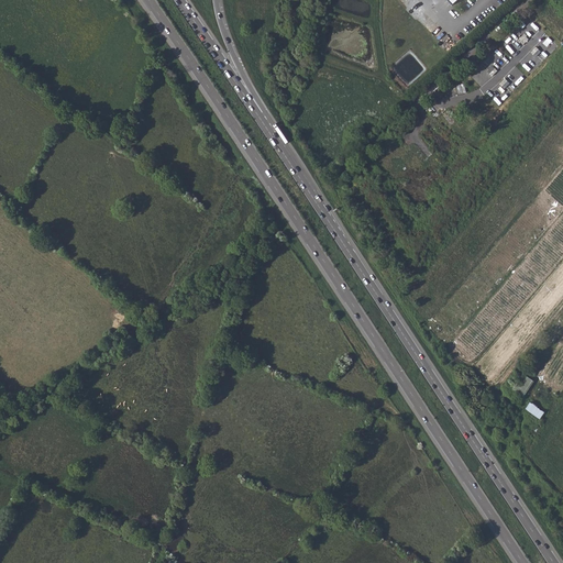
[(522,41),(520,43),(523,45),(529,40),(526,37),(525,39),(522,36),(519,39),(522,41)]
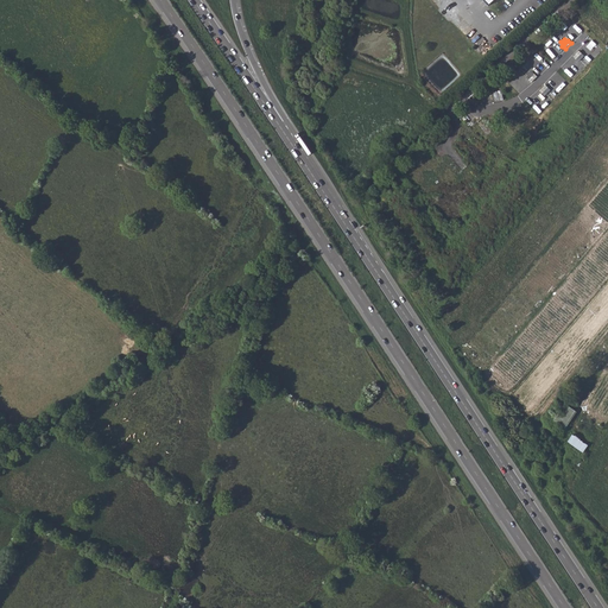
[(591,51),(597,45),(591,39),(586,45),(591,51)]
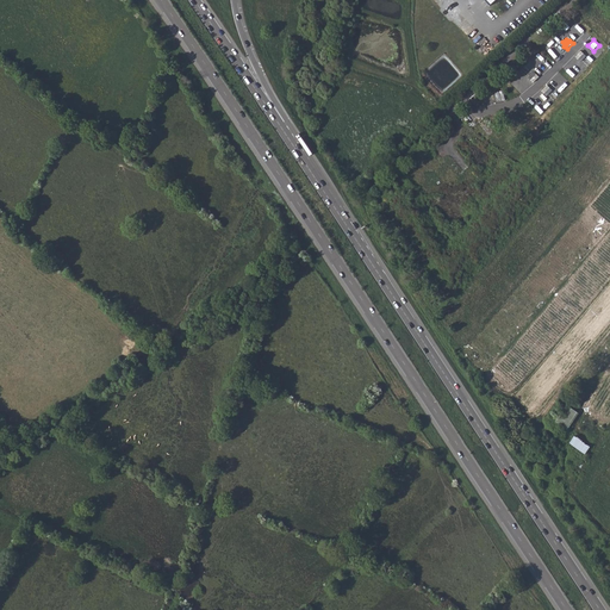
[(561,74),(555,79),(560,86),(567,81),(561,74)]
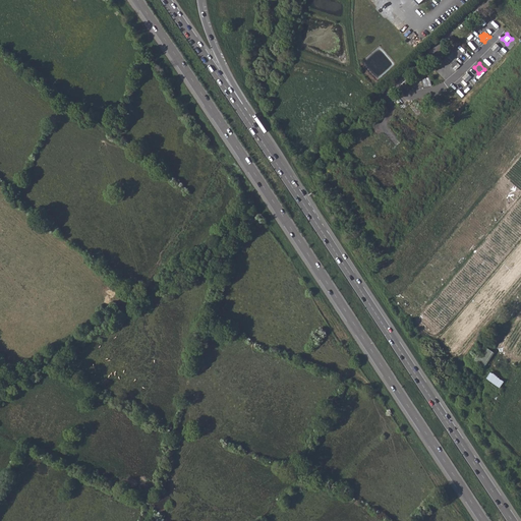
[(429,77),(423,79),(424,88),(431,85),(429,77)]
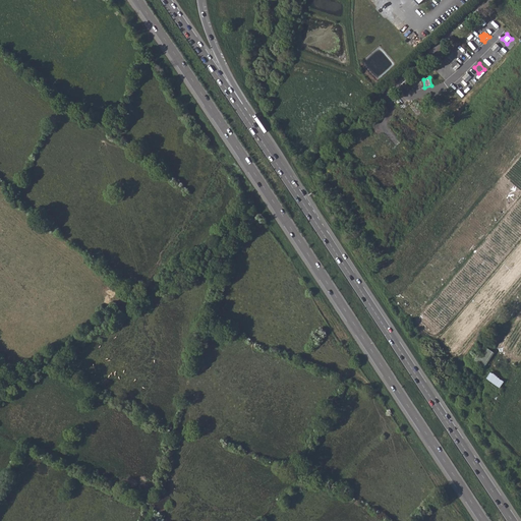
[(466,94),(471,87),(465,81),(460,88),(466,94)]
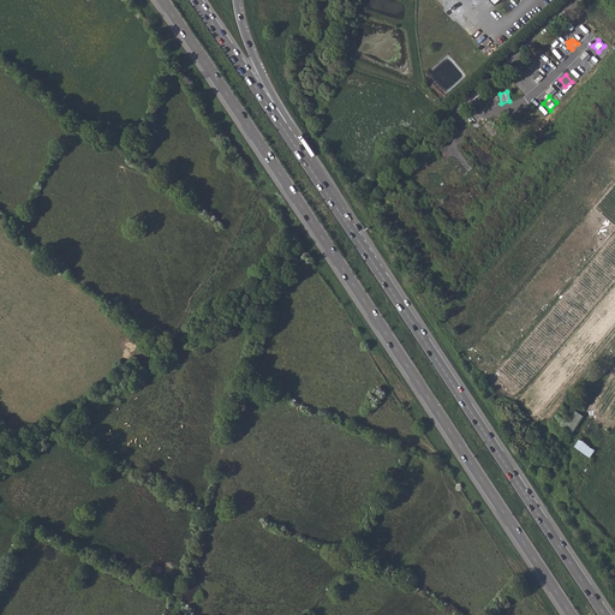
[(572,408),(561,424),(573,433),(584,416),(572,408)]
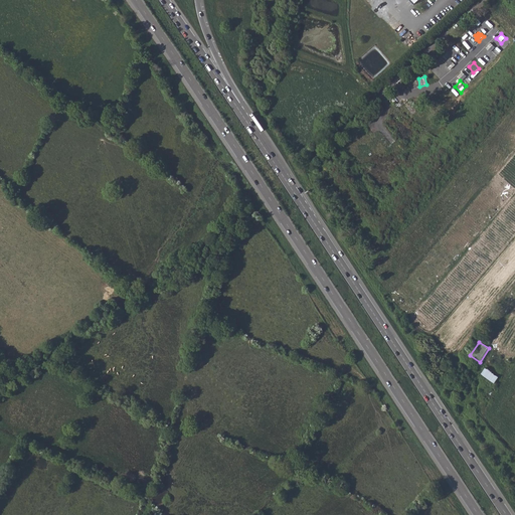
[(494,382),(499,376),(485,367),(481,374),(494,382)]
